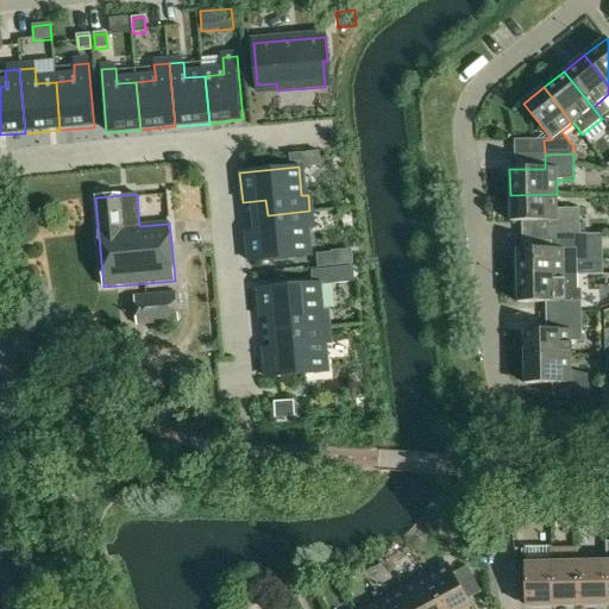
[(557,208),(557,194),(510,195),(510,223),(545,221),(545,236),(551,236),(579,234),(586,234),(596,234),(596,233),(585,233),(579,233),(579,224),(579,208),(557,208)]
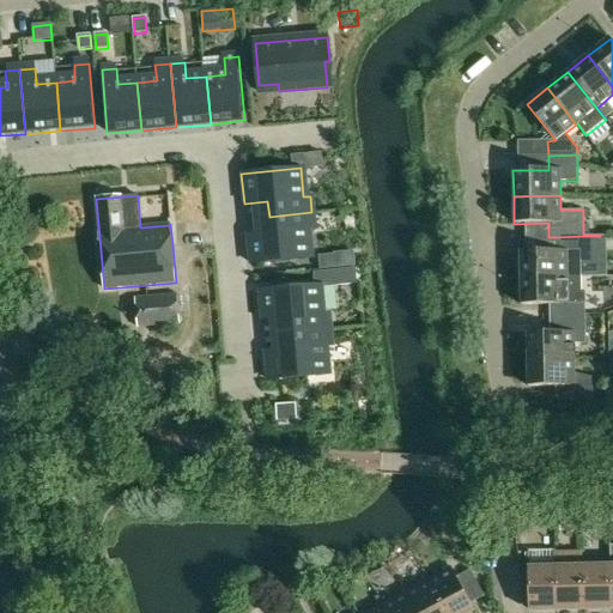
[(271,231),(247,234),(249,263),(309,259),(307,230),(314,229),(311,212),(269,217),(271,231)]
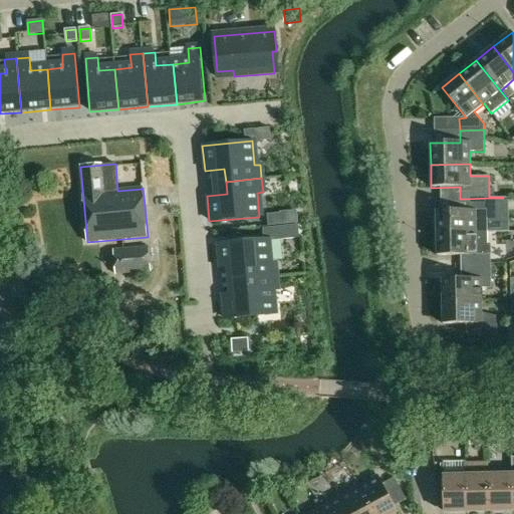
[(434,229),(437,229),(437,233),(487,232),(487,220),(496,220),(496,205),(503,205),(503,198),(495,198),(489,198),(465,199),(466,211),(436,212),(436,215),(434,217),(434,229)]
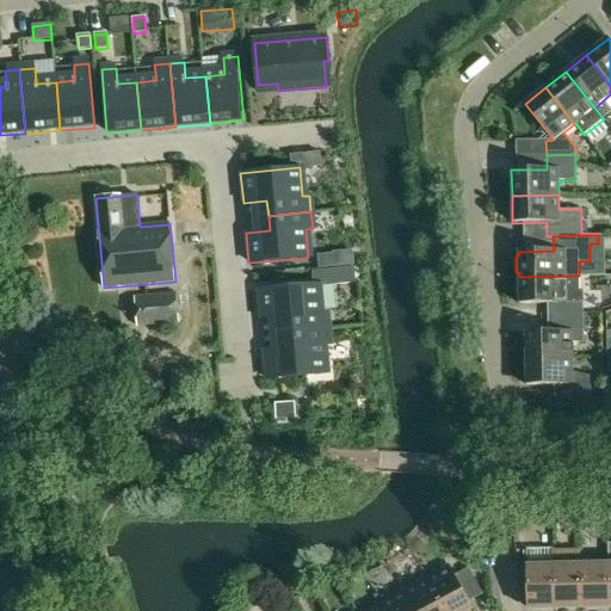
[(318,254),(319,269),(334,267),(333,253),(318,254)]
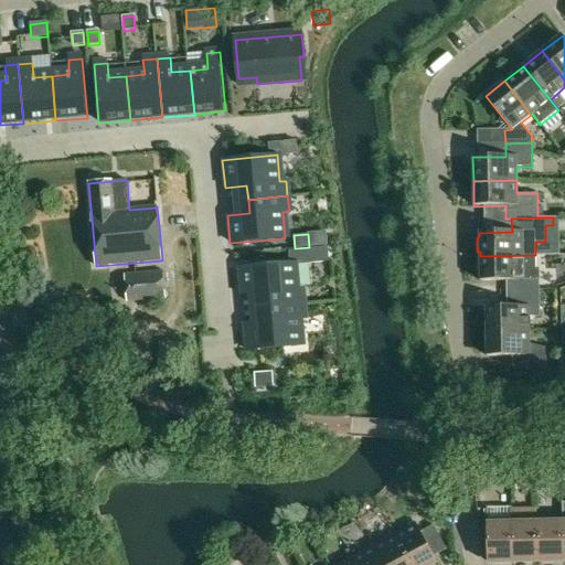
[(480,281),(513,280),(513,294),(540,292),(540,268),(535,268),(535,255),(480,256),(480,262),(477,262),(477,272),(480,275),(480,281)]
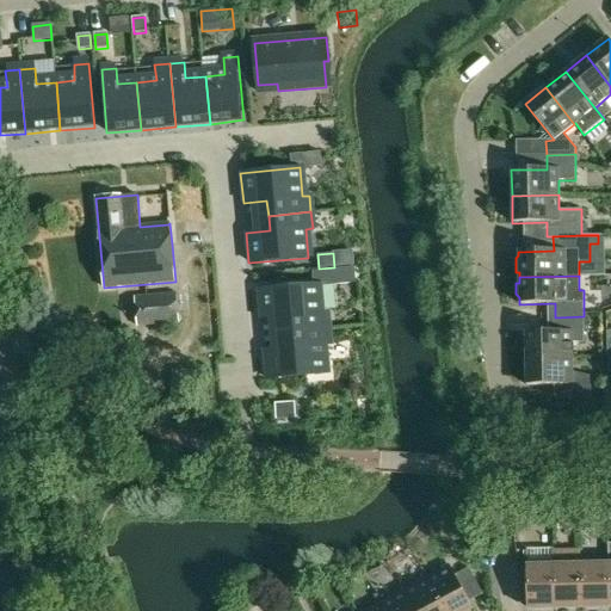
[(318,284),(257,290),(259,320),(283,318),(284,332),(327,328),(326,312),(320,313),(318,284)]
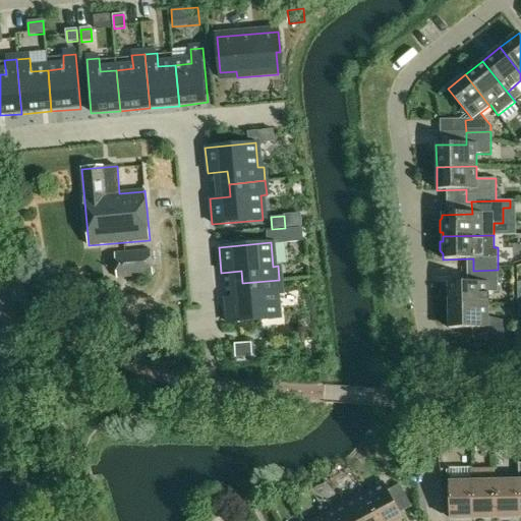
[(151,250),(114,253),(115,279),(153,277),(151,250)]
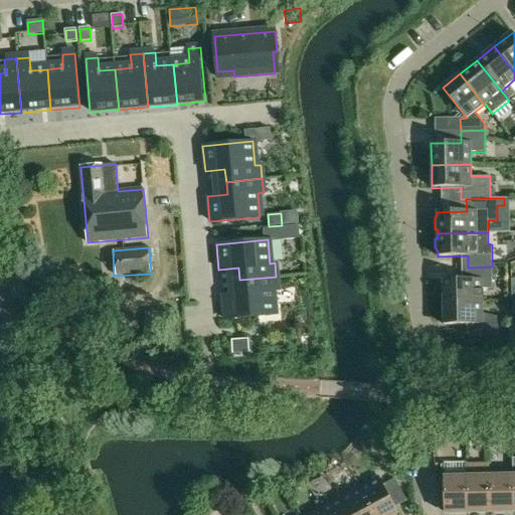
[(483,302),(483,290),(492,290),(492,267),(468,268),(468,280),(443,280),(444,303),(483,302)]
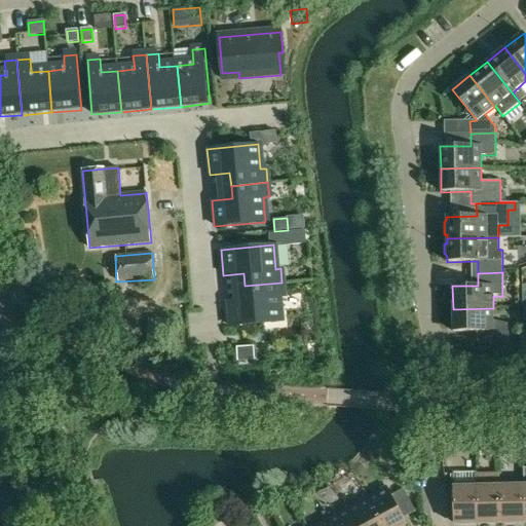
[(247,299),(226,301),(228,327),(280,322),(277,297),(283,296),(282,283),(245,286),(247,299)]
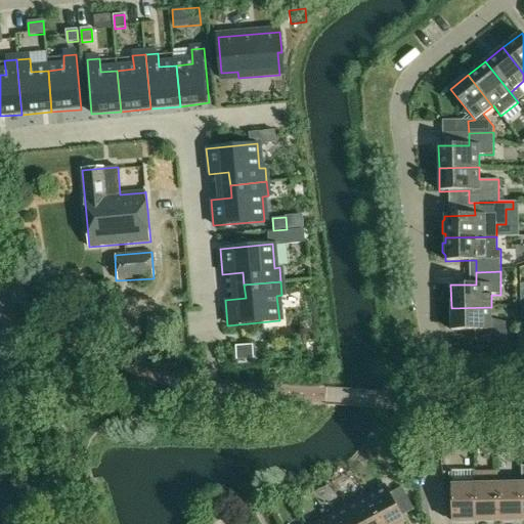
[(506,323),(491,319),(491,307),(451,308),(451,331),(482,330),(482,343),(507,342),(506,323)]
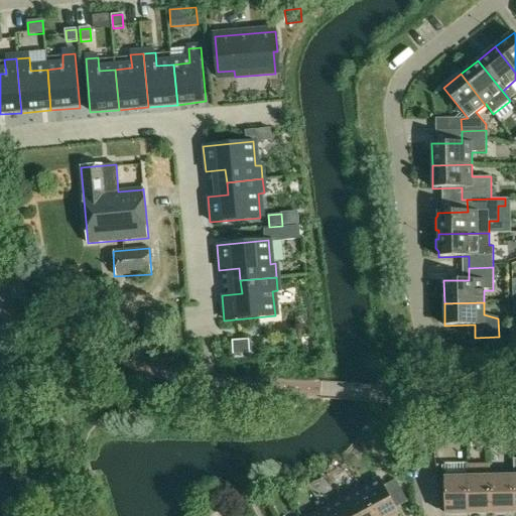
[(250,354),(249,341),(233,342),(234,355),(250,354)]
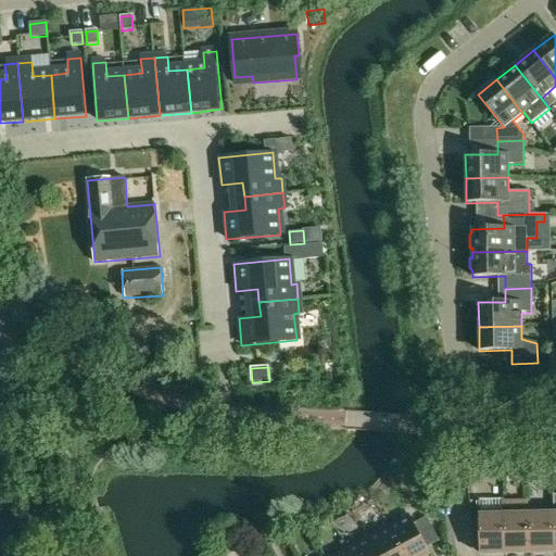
[(478,468),(479,457),(468,456),(467,472),(468,472),(469,481),(472,481),(479,475),(478,468)]
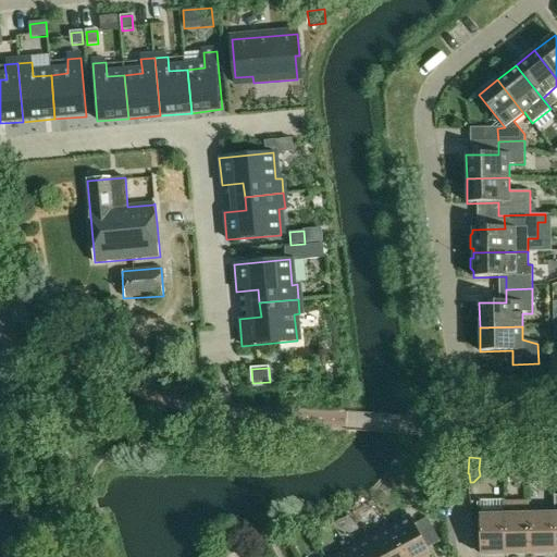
[(529,461),(519,460),(518,473),(529,474),(529,473),(529,461)]
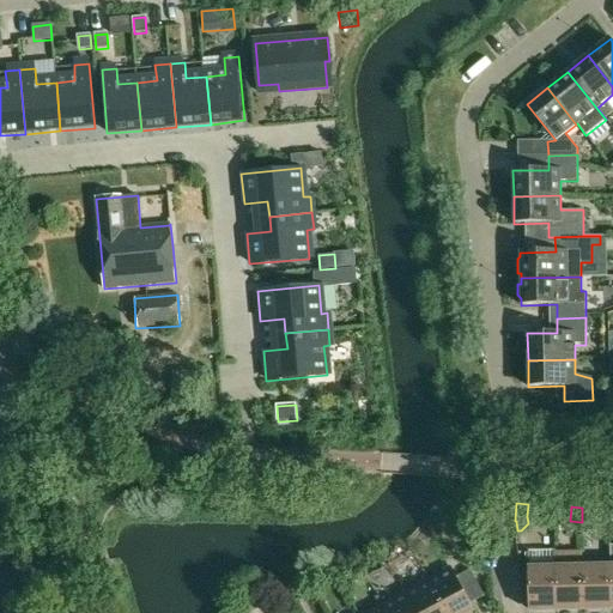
[(595,509),(582,508),(582,521),(582,522),(594,523),(595,509)]
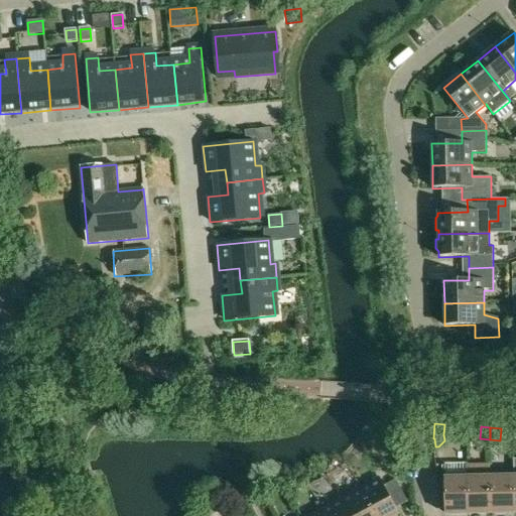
[(444,513),(469,512),(468,474),(468,464),(443,465),(444,513)]
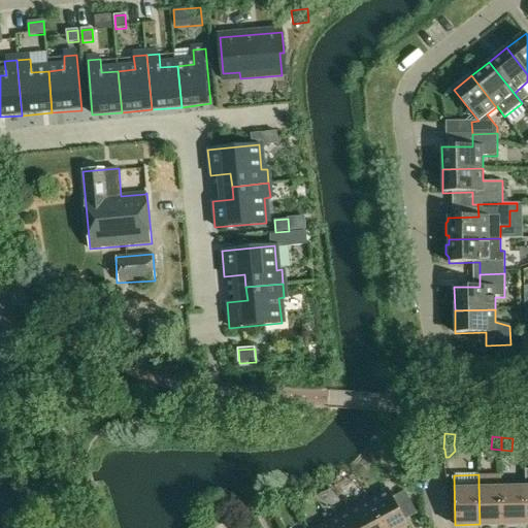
[(501,476),(480,476),(480,485),(479,485),(480,524),(503,524),(502,484),(501,484),(501,476)]
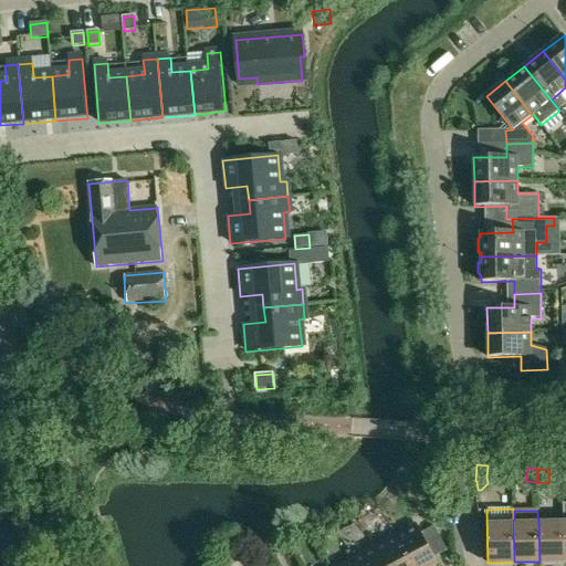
[(564,519),(538,519),(540,562),(564,562),(564,519)]
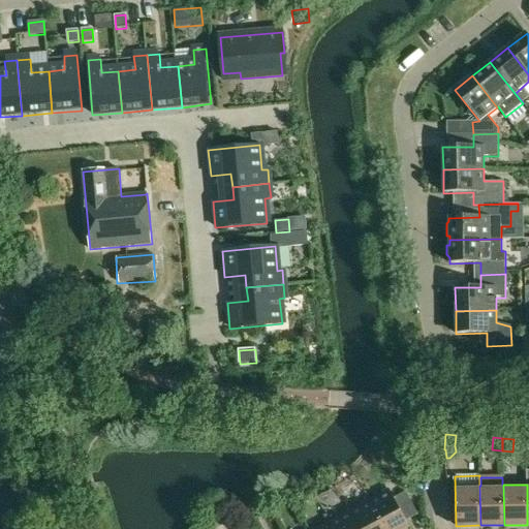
[(406,492),(394,498),(389,490),(369,501),(383,528),(403,528),(409,526),(406,522),(417,515),(406,492)]
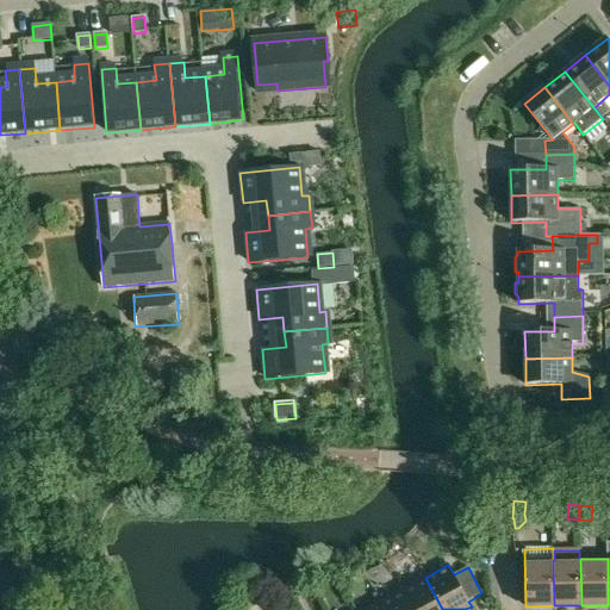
[(442,609),(425,578),(403,590),(412,609),(442,609)]
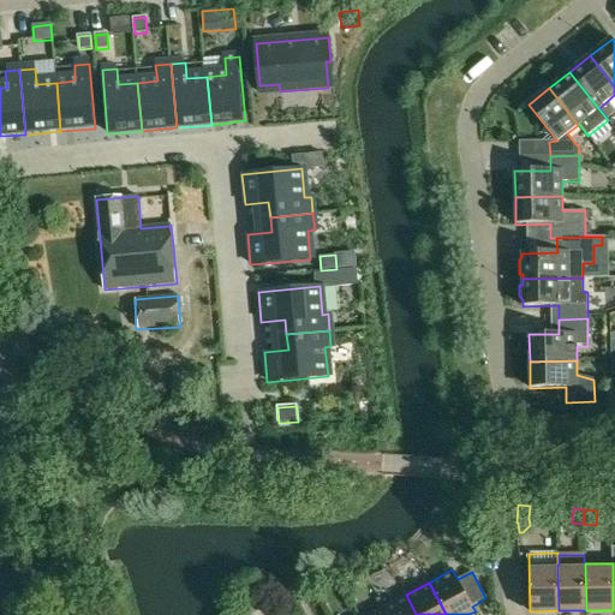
[(416,614),(406,595),(383,607),(387,614),(416,614)]
